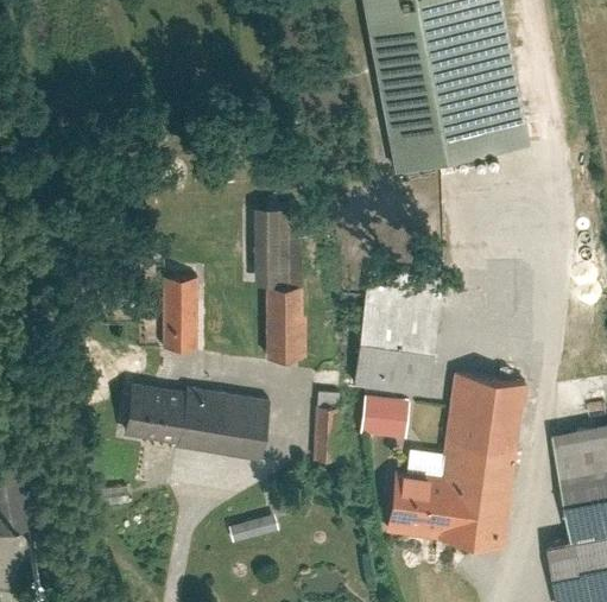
[(498,0),(361,0),(394,171),(528,145),(498,0)]
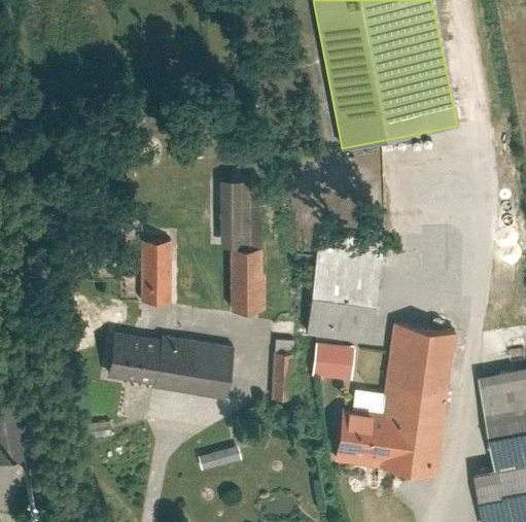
[(243,182),(219,182),(219,249),(229,249),(243,249),(243,182)]
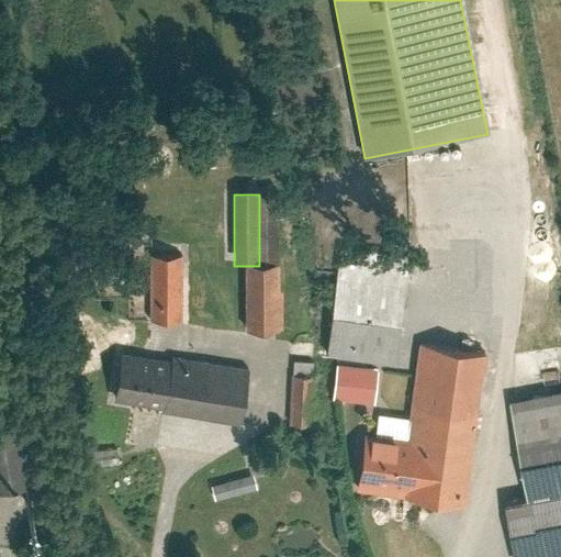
[(339,249),(326,358),(394,367),(410,249),(394,247),(393,256),(339,249)]
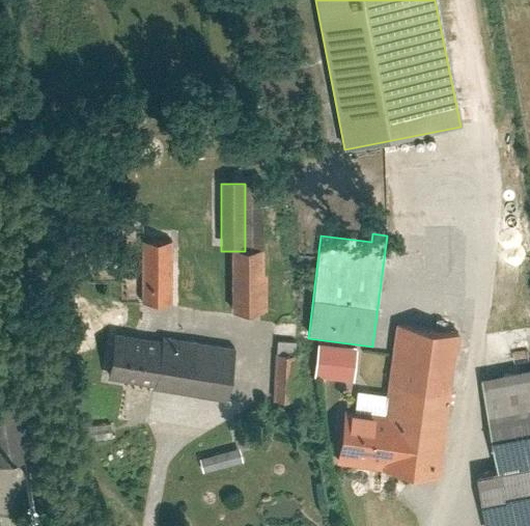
[(141,244),(141,304),(171,304),(172,244),(141,244)]
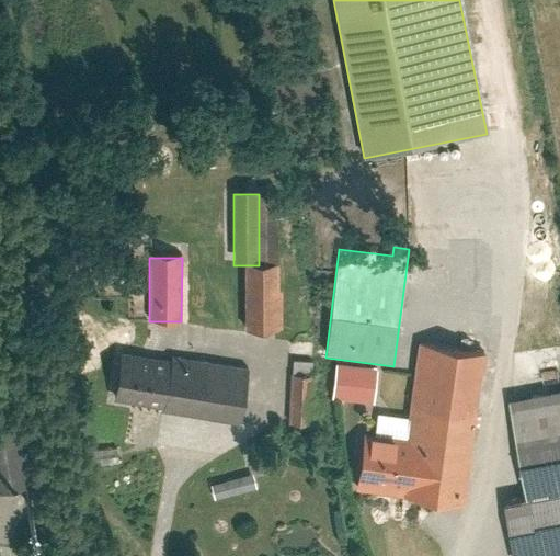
[(243,331),(281,330),(280,264),(259,265),(243,265),(243,331)]
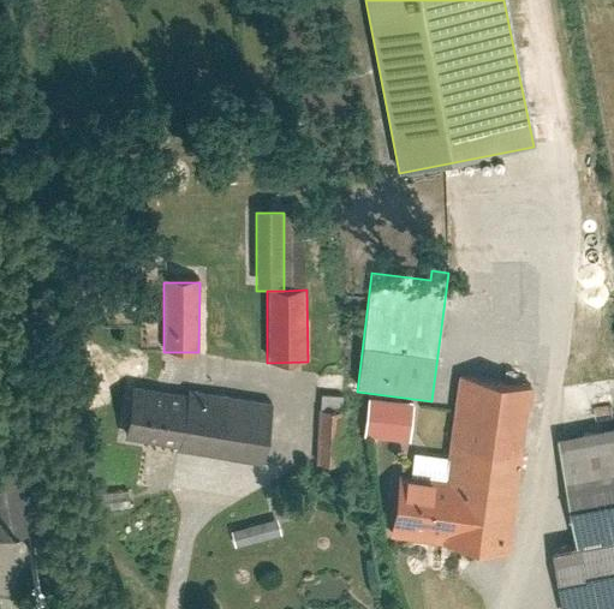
[(400,475),(391,536),(506,554),(531,389),(459,378),(443,482),(400,475)]
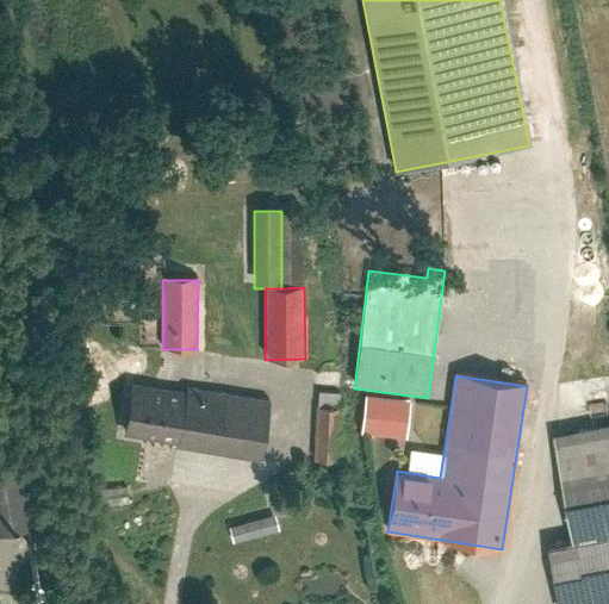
[(312,393),(317,393),(339,394),(340,378),(312,377),(312,393)]
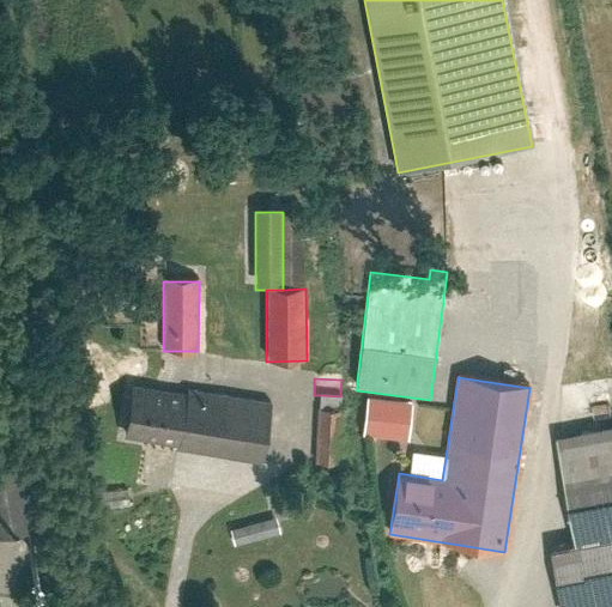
[(186,396),(133,387),(125,438),(180,448),(179,451),(260,466),(271,406),(187,392),(186,396)]
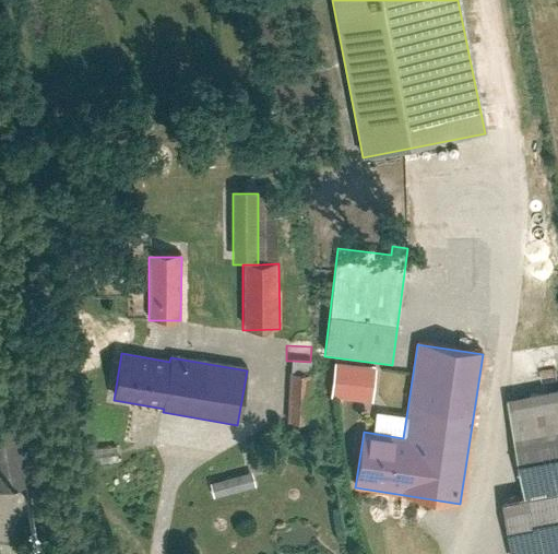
[(291,361),(289,377),(310,378),(310,362),(291,361)]
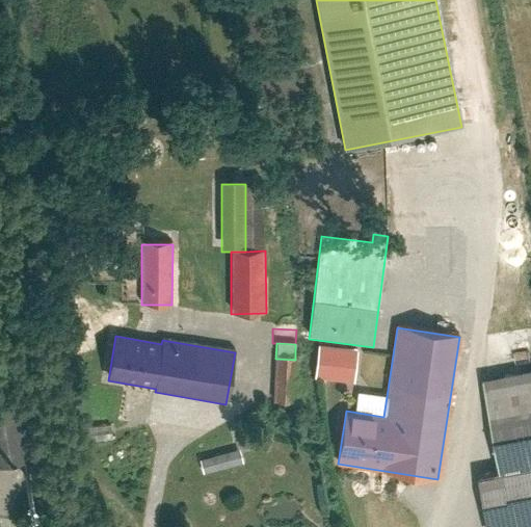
[(318,348),(314,379),(353,385),(357,352),(318,348)]
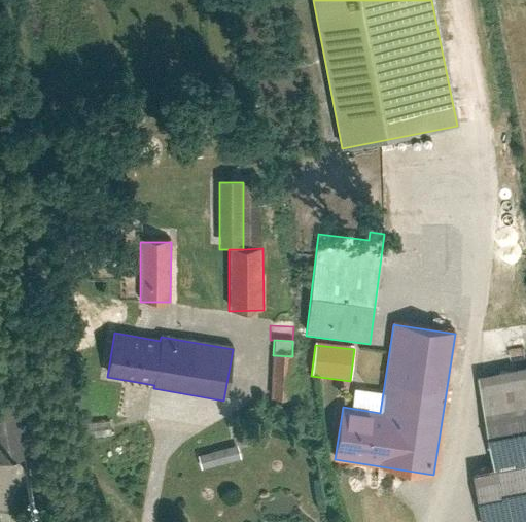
[(292,356),(273,355),(272,415),(290,415),(292,356)]
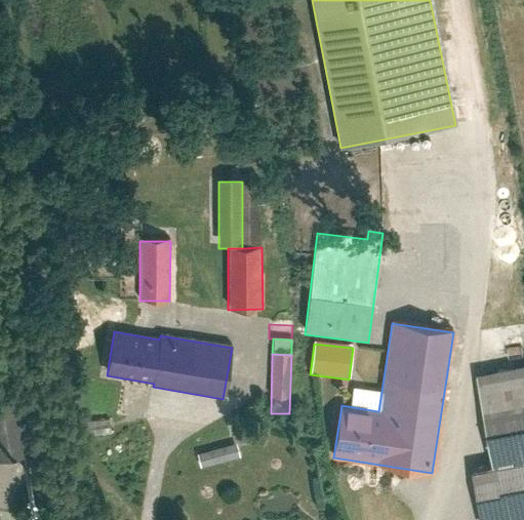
[(523,519),(523,366),(478,375),(495,467),(474,471),(483,519),(523,519)]
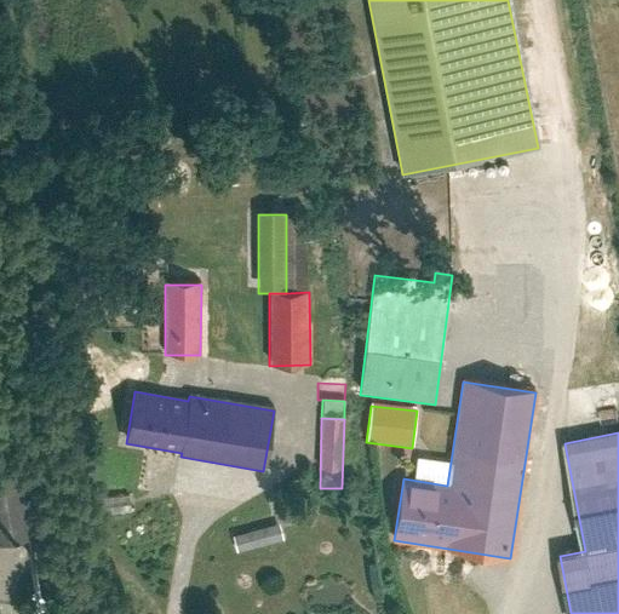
[(0,541),(49,533),(36,466),(0,472),(0,541)]
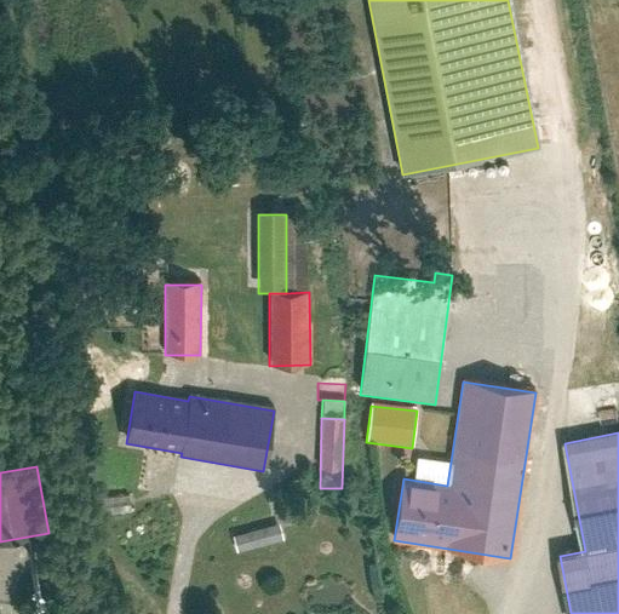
[(101,501),(102,517),(129,515),(127,499),(101,501)]
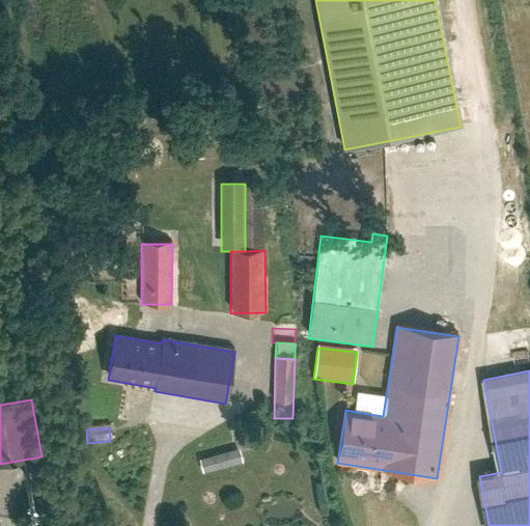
[(199,462),(202,475),(242,464),(239,451),(199,462)]
